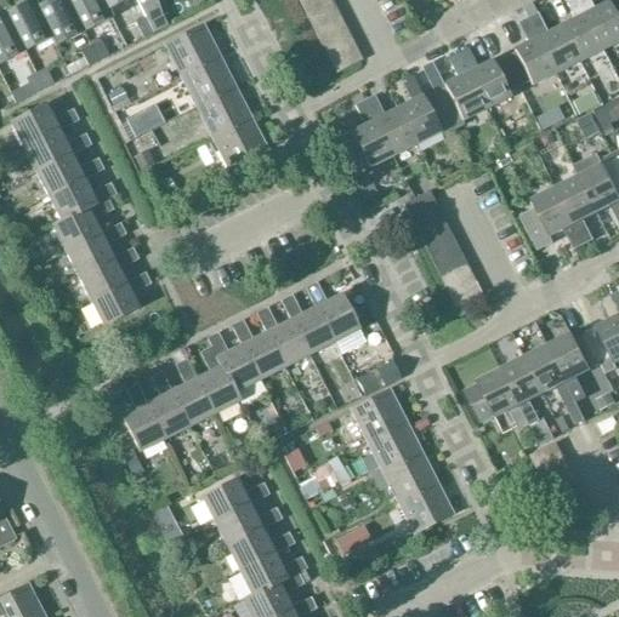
[(6,12),(27,51),(54,38),(55,36),(39,6),(39,5),(37,0),(30,0),(6,12)]
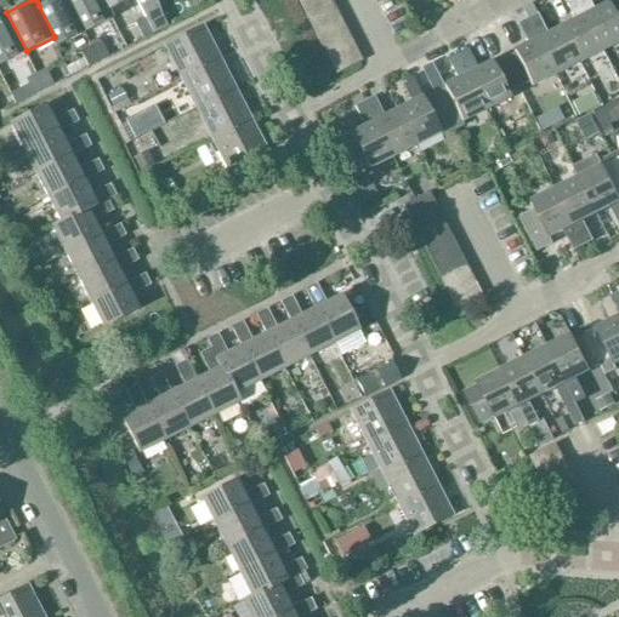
[(39,6),(55,36),(54,38),(57,44),(85,29),(69,0),(49,0),(39,5),(39,6)]
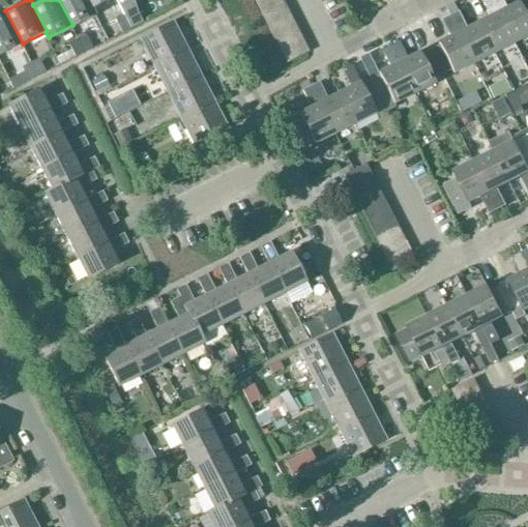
[(59,0),(72,25),(96,13),(93,7),(93,8),(89,0),(59,0)]
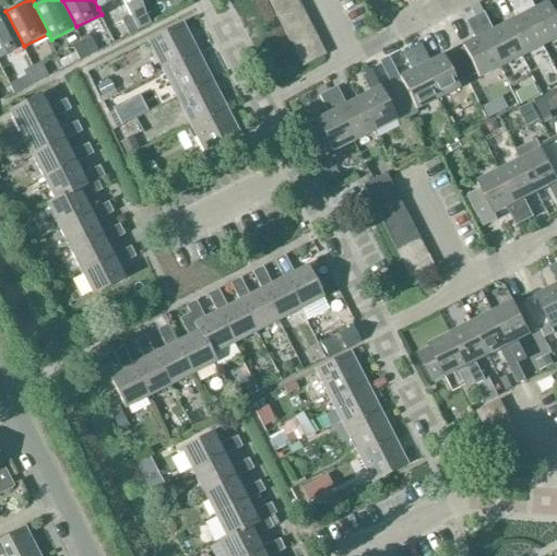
[(98,8),(114,0),(94,0),(98,9),(98,8)]
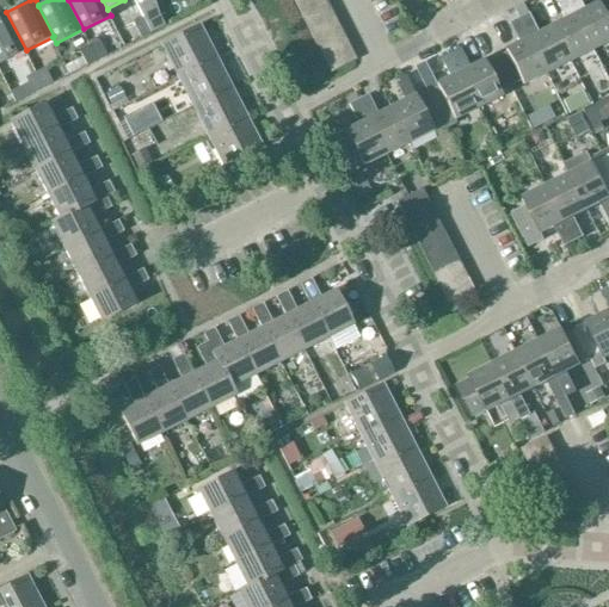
[(137,0),(146,16),(145,16),(152,31),(167,23),(161,11),(157,0),(137,0)]
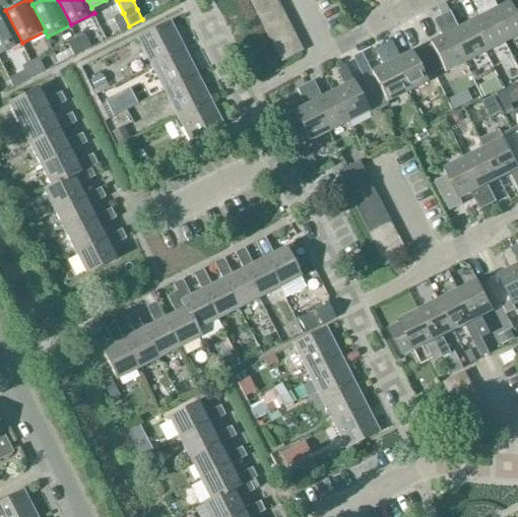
[(266,0),(255,6),(261,17),(282,6),(279,0),(266,0)]
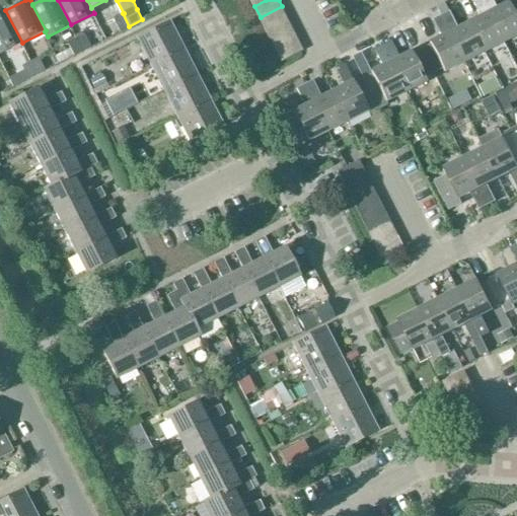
[(446,0),(437,5),(442,13),(450,9),(446,0)]
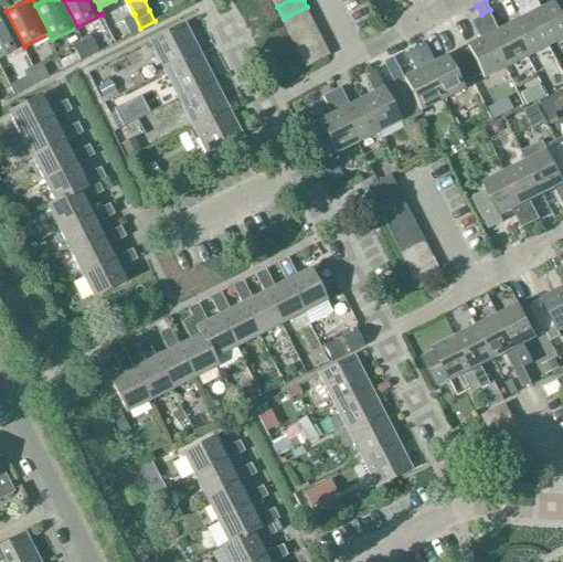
[(528,54),(550,44),(528,0),(518,0),(526,16),(512,22),(528,54)]
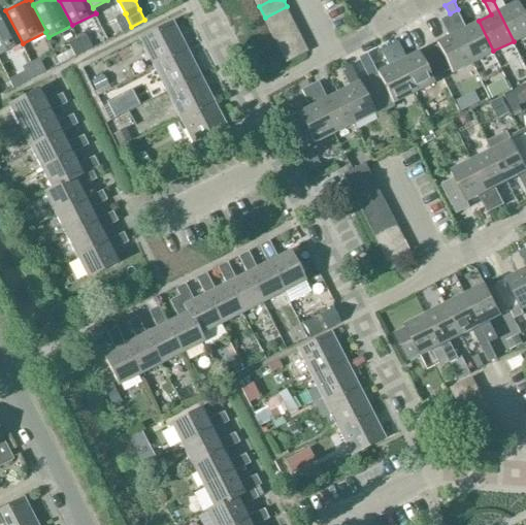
[(493,0),(514,41),(525,34),(525,14),(519,1),(506,7),(503,0),(493,0)]
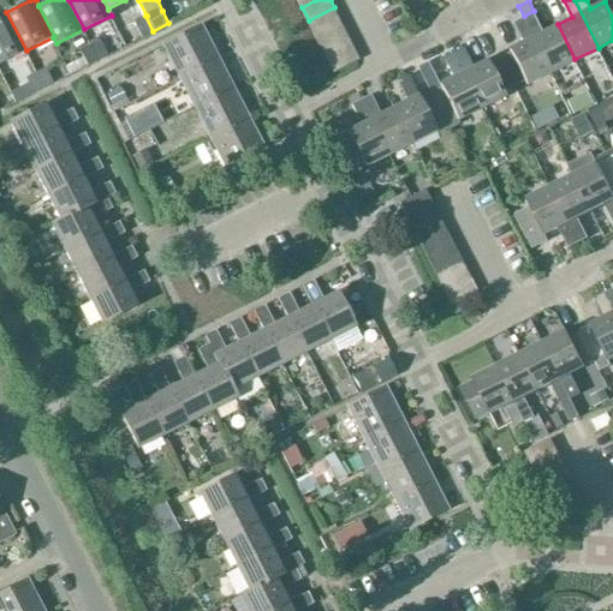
[(334,7),(309,21),(315,33),(340,19),(334,7)]
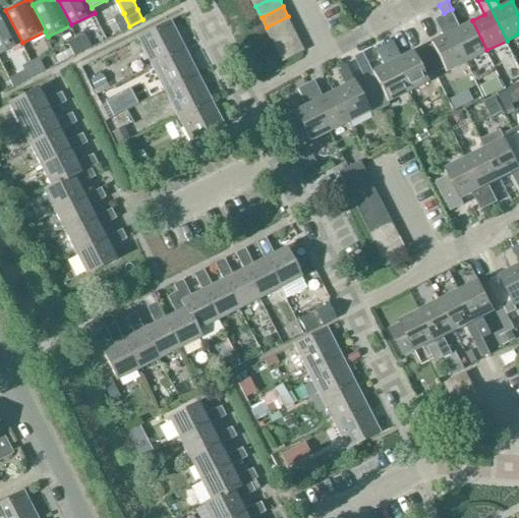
[(467,60),(486,50),(472,20),(461,26),(452,9),(444,13),(467,60)]
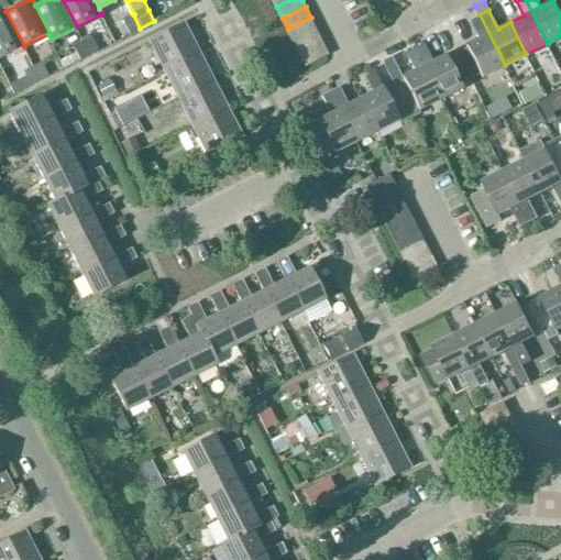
[(0,58),(24,46),(6,11),(0,13),(0,58)]
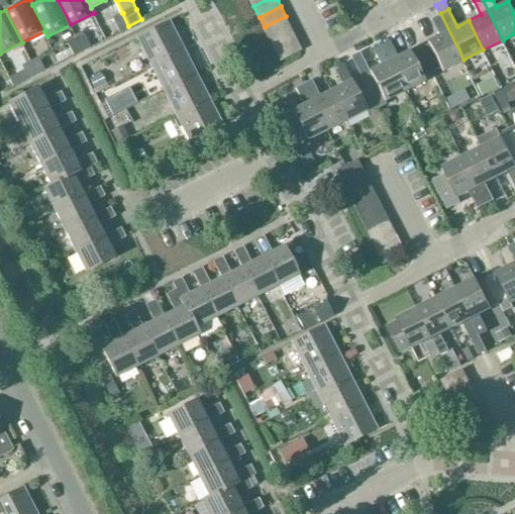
[(128,26),(122,13),(115,17),(122,29),(128,26)]
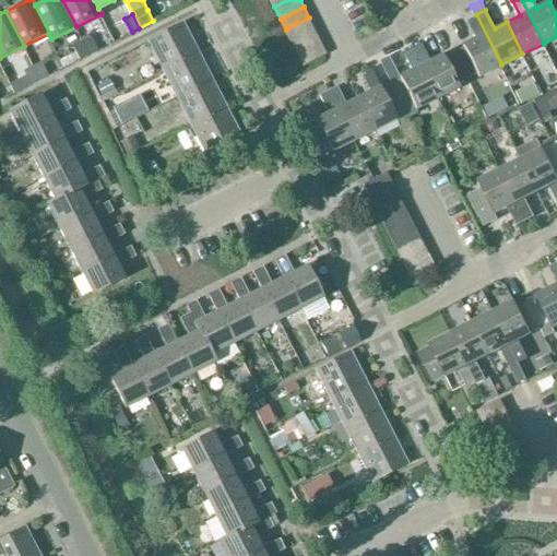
[(455,51),(469,77),(478,71),(480,75),(501,64),(476,14),(469,19),(477,37),(464,44),(465,46),(455,51)]
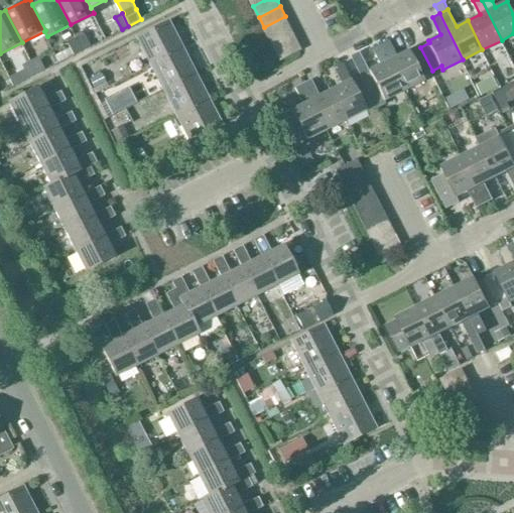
[(264,27),(267,33),(270,38),(291,27),(285,16),(264,27)]
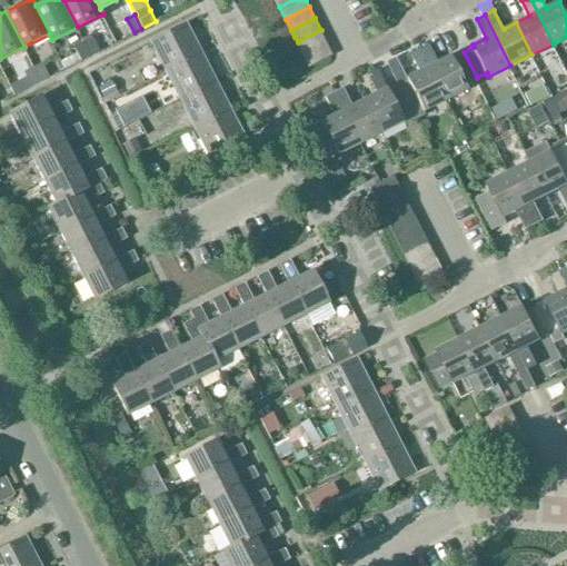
[(152,40),(167,69),(202,51),(188,22),(152,40)]
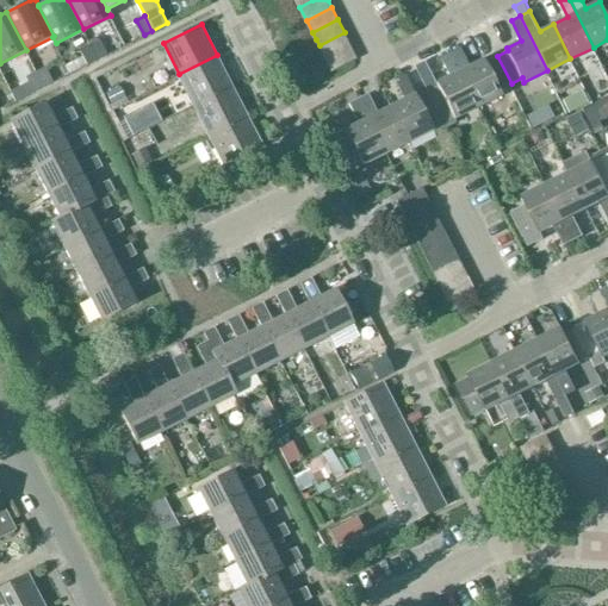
[(345,32),(320,45),(326,58),(351,45),(345,32)]
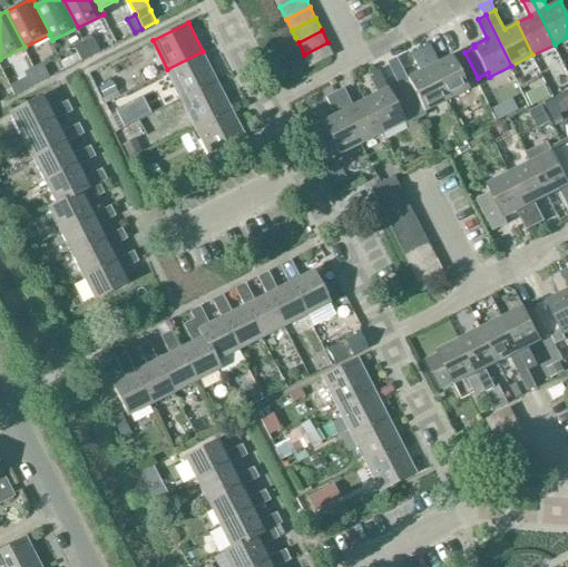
[(91,54),(100,49),(94,36),(85,40),(91,54)]
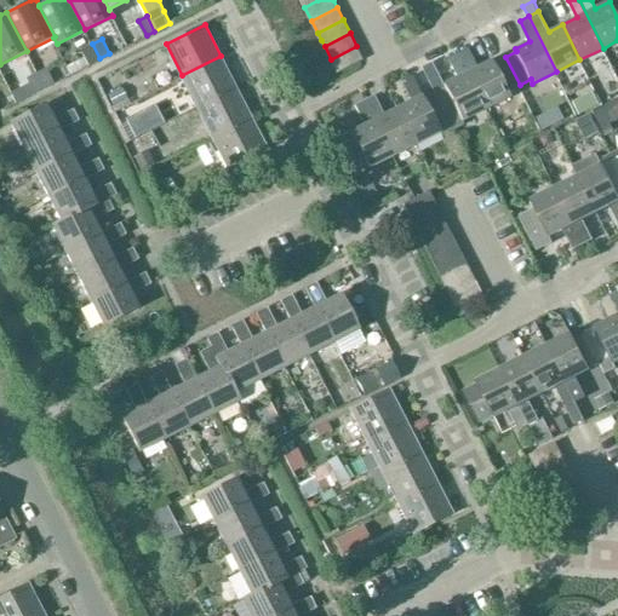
[(92,44),(84,49),(91,63),(99,58),(92,44)]
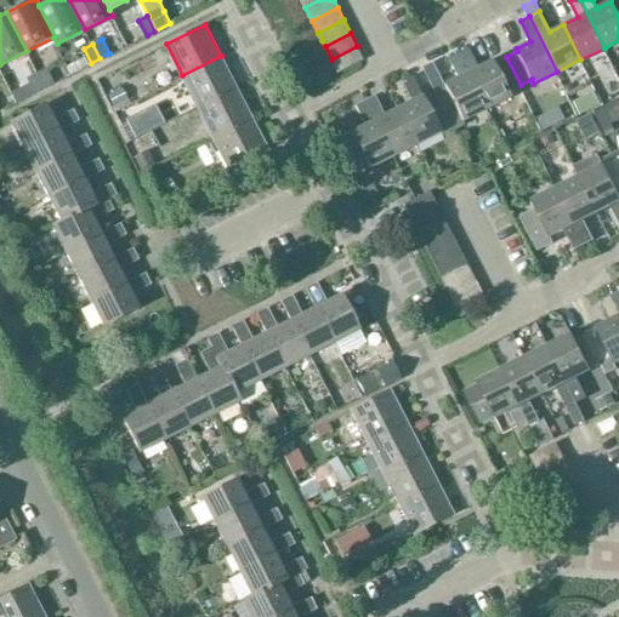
[(331,60),(339,72),(364,58),(357,46),(331,60)]
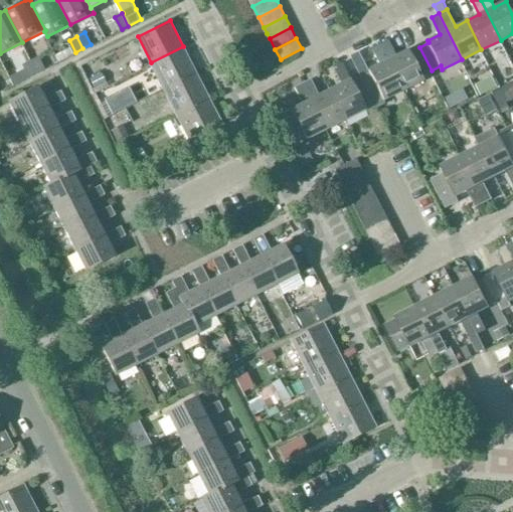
[(422,74),(432,70),(419,47),(410,51),(409,49),(397,55),(389,38),(380,43),(404,89),(424,78),(422,74)]
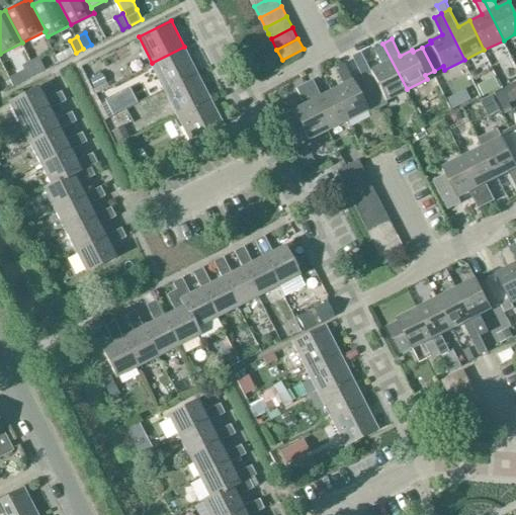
[(372,70),(372,72),(363,77),(377,104),(407,89),(382,44),(375,47),(384,64),(372,70)]
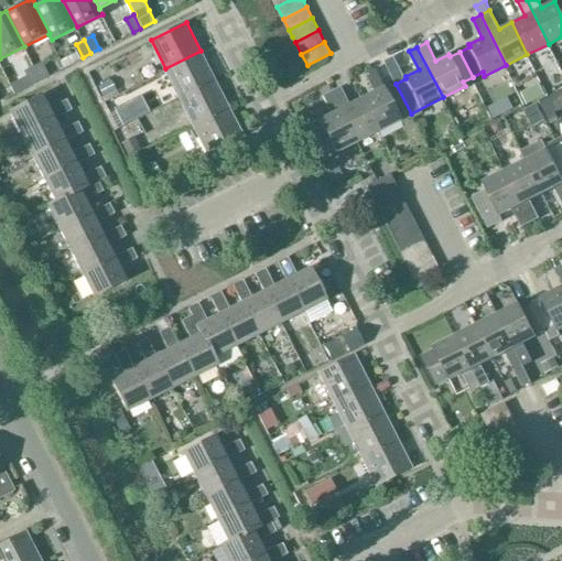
[(215,78),(201,51),(165,68),(180,96),(215,78)]
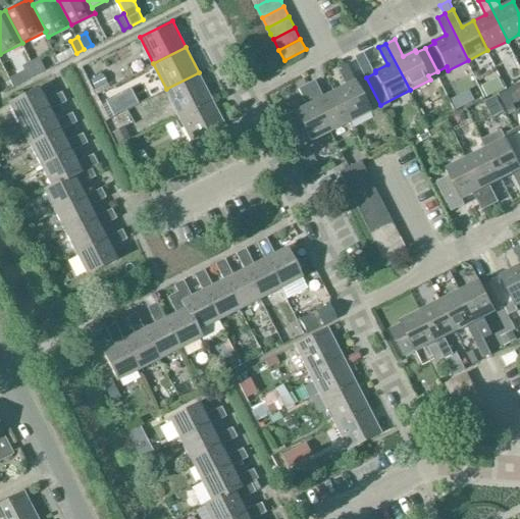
[(38,72),(46,68),(39,56),(31,60),(38,72)]
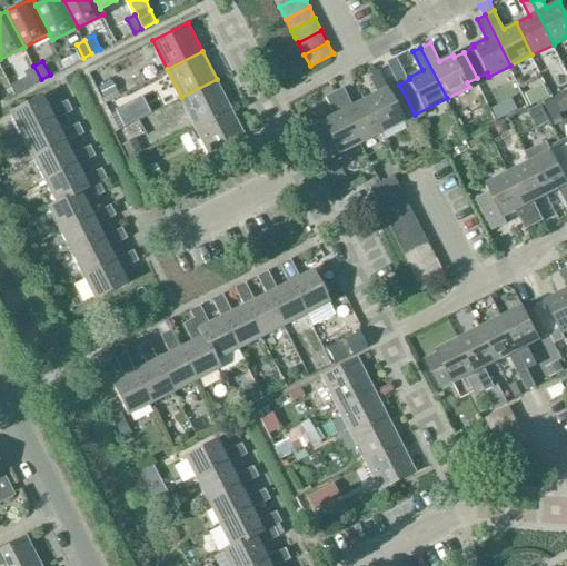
[(33,66),(25,70),(31,85),(41,79),(33,66)]
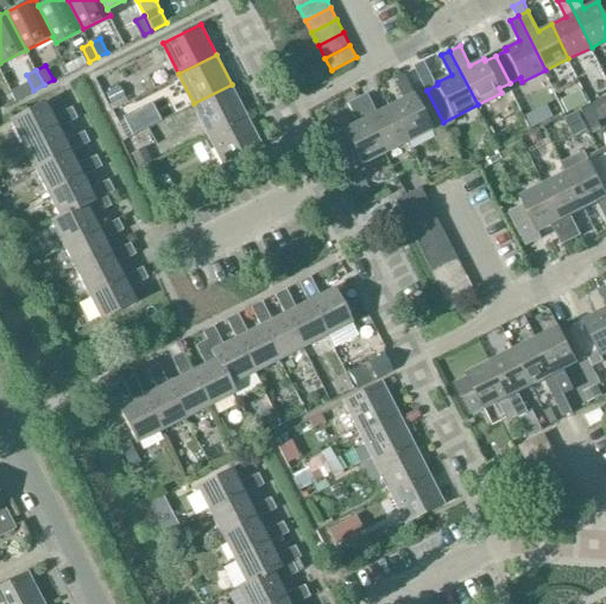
[(409,140),(443,122),(427,90),(416,95),(404,74),(395,78),(404,99),(391,105),(409,140)]
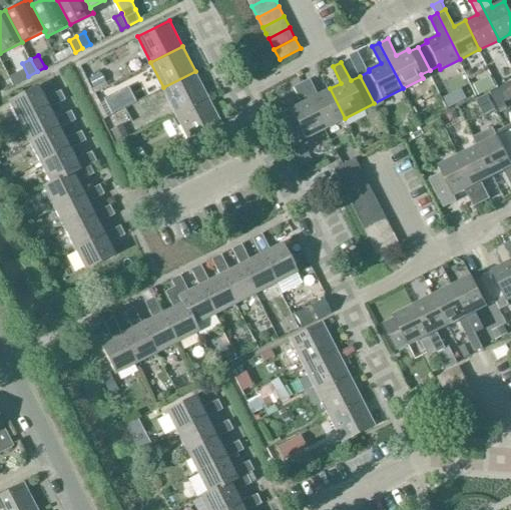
[(208,96),(195,71),(163,87),(176,112),(208,96)]
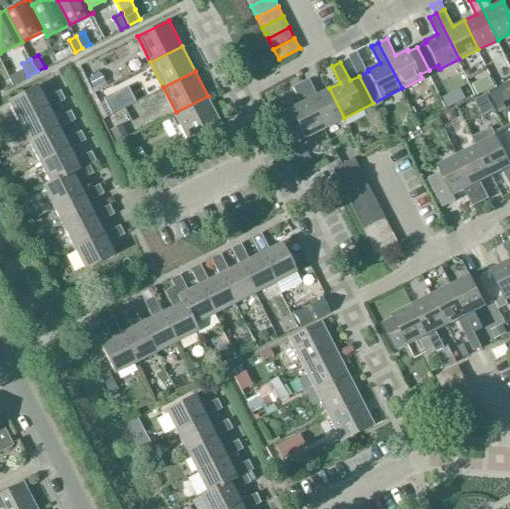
[(329,88),(318,94),(309,78),(302,82),(325,127),(344,118),(329,88)]
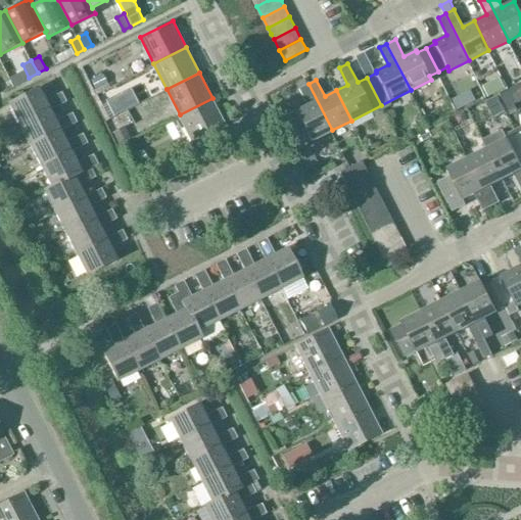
[(288,120),(300,144),(310,139),(311,141),(332,130),(309,84),(299,88),(309,105),(296,111),(297,114),(288,120)]
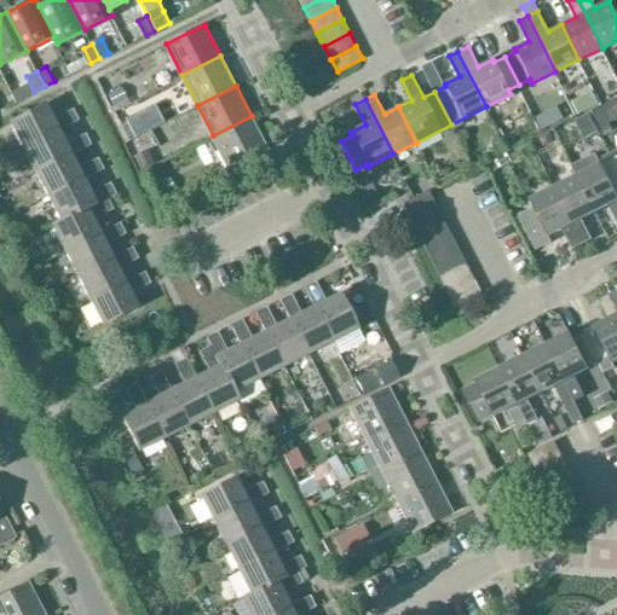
[(12,121),(26,146),(61,128),(80,119),(73,106),(55,116),(48,103),(12,121)]
